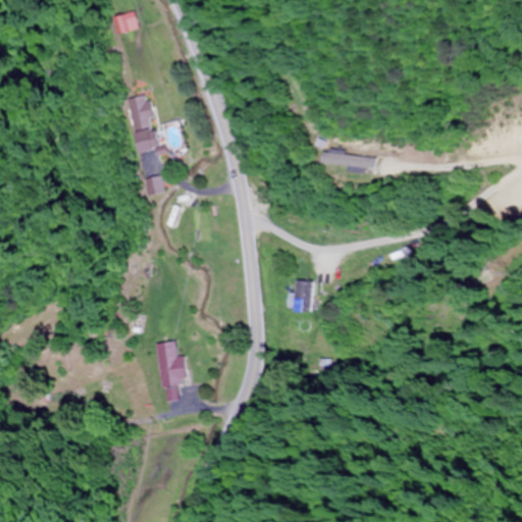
[(137,32),(136,14),(121,14),(122,33),(137,32)]
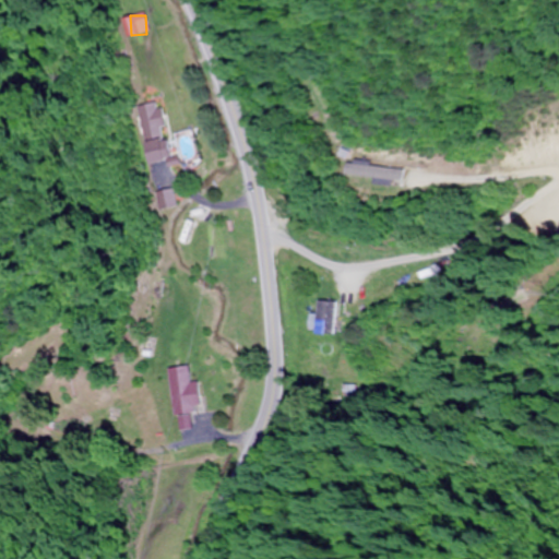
[(174,161),(161,105),(134,110),(146,167),(174,161)]
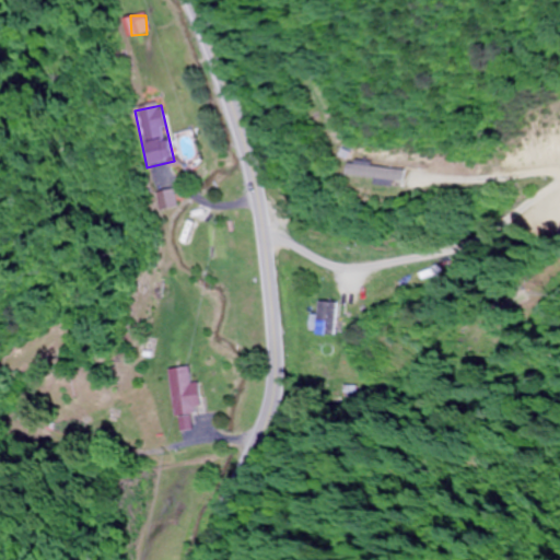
[(409,177),(409,167),(368,167),(368,177),(409,177)]
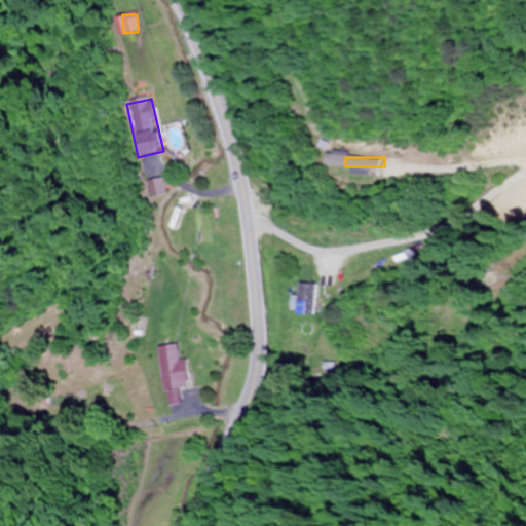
[(299,315),(318,315),(318,286),(299,286),(299,315)]
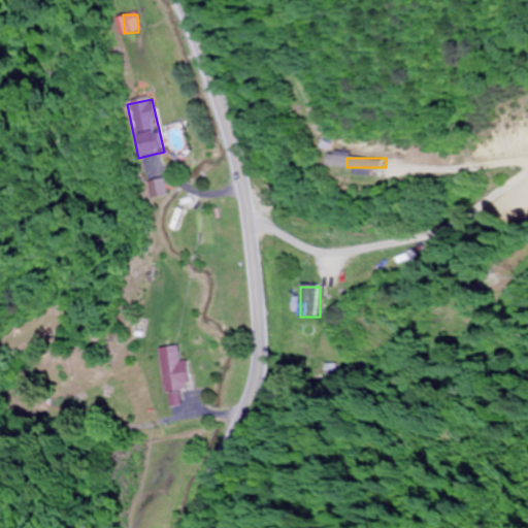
[(166,394),(193,391),(190,362),(183,363),(180,348),(161,350),(166,394)]
